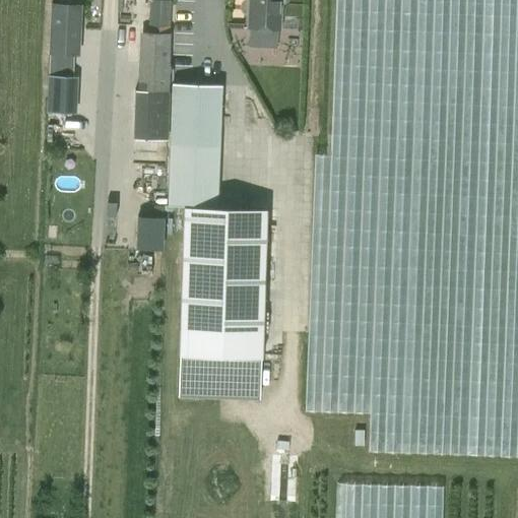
[(286,0),(249,0),(248,29),(251,30),(250,50),(278,51),(279,31),(281,9),(286,4),(286,0)]
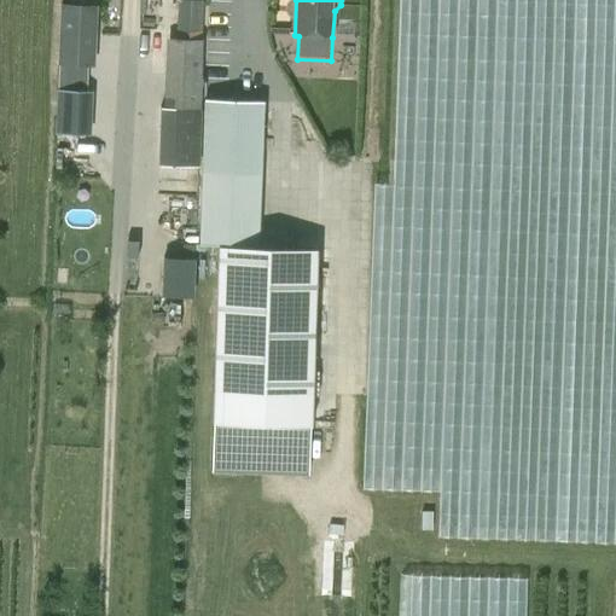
[(201,110),(203,42),(204,1),(179,1),(176,41),(167,40),(166,74),(140,74),(140,108),(172,108),(172,110),(201,110)]
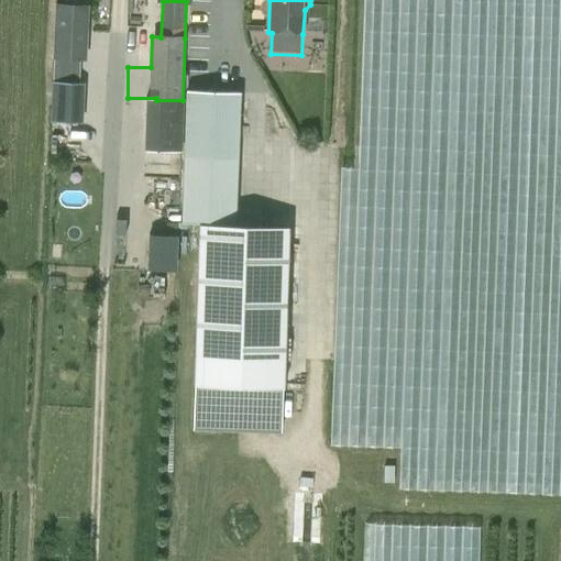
[(54,76),(76,77),(77,61),(83,61),(85,6),(55,4),(53,59),(55,59),(54,76)]
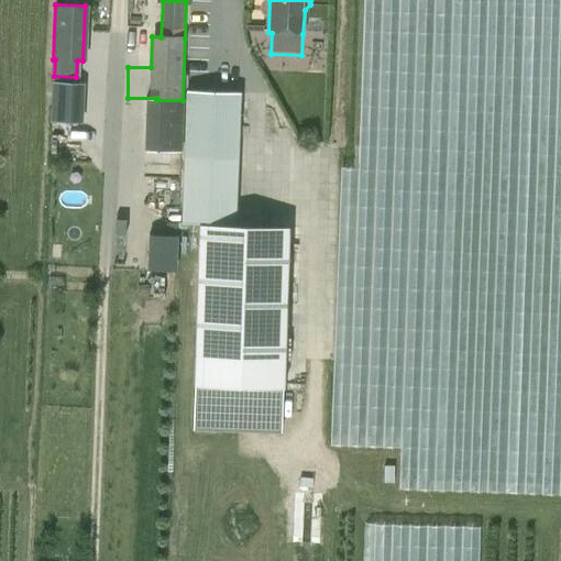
[(79,124),(81,86),(55,85),(54,123),(79,124)]
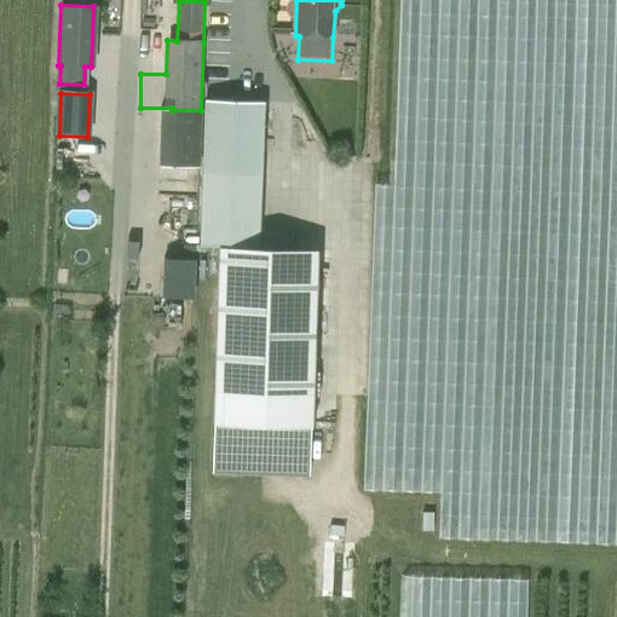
[(202,248),(221,248),(260,249),(263,105),(205,103),(202,248)]
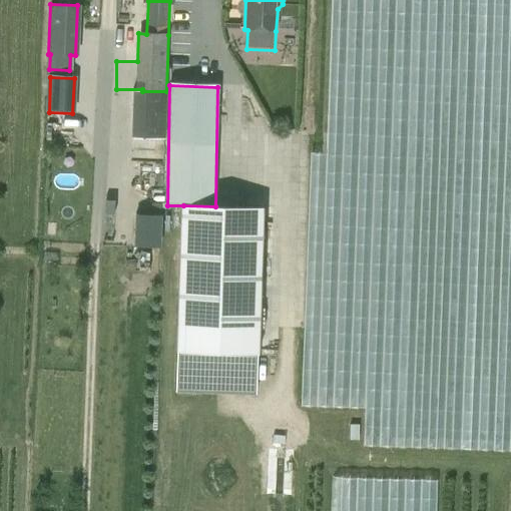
[(215,206),(183,205),(178,353),(259,355),(264,208),(215,206)]
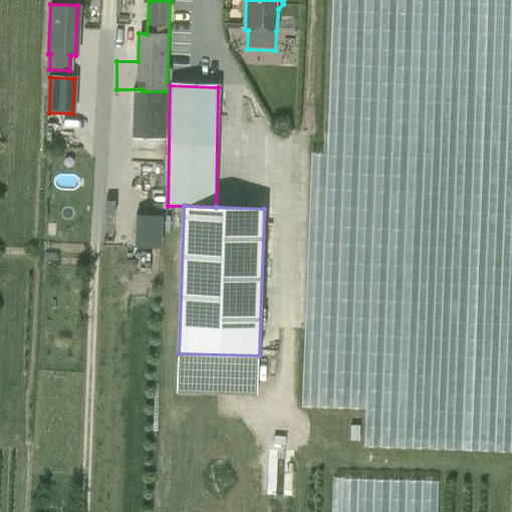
[(161,248),(162,217),(138,216),(137,247),(161,248)]
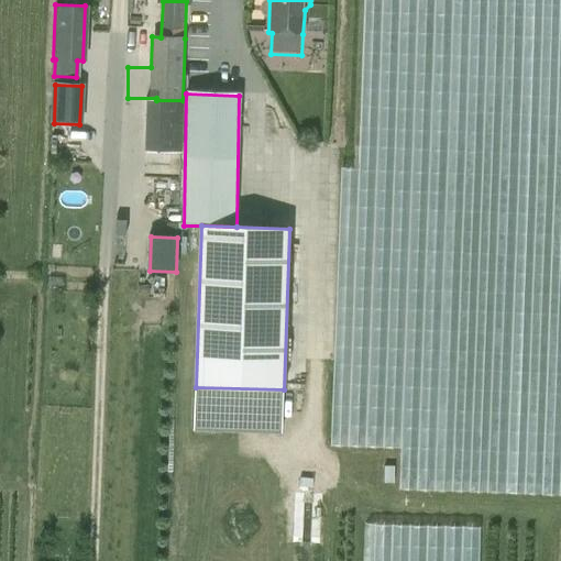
[(149,323),(147,334),(173,337),(174,326),(149,323)]
